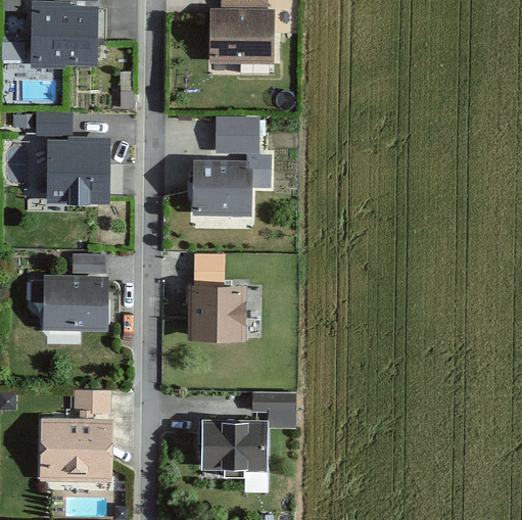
[(96,4),(32,3),(31,62),(95,63),(96,4)]
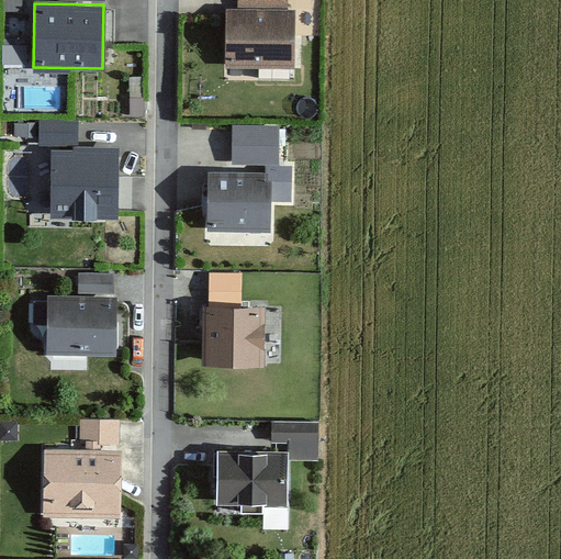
[(293,11),(227,10),(226,65),(292,66),(293,11)]
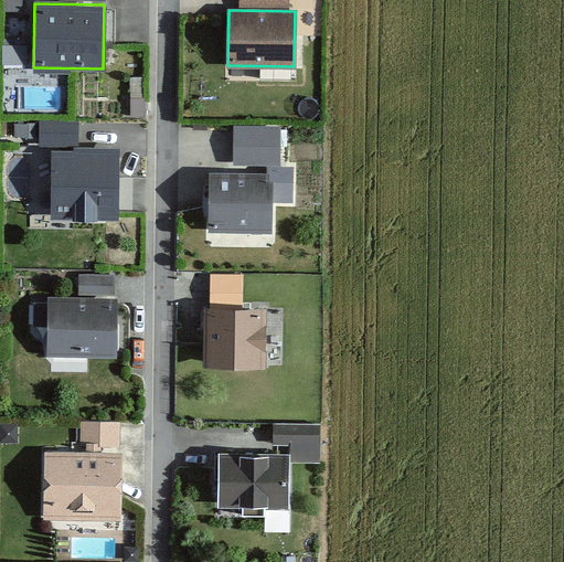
[(77,126),(40,125),(40,154),(51,154),(51,219),(117,220),(118,150),(77,150),(77,126)]
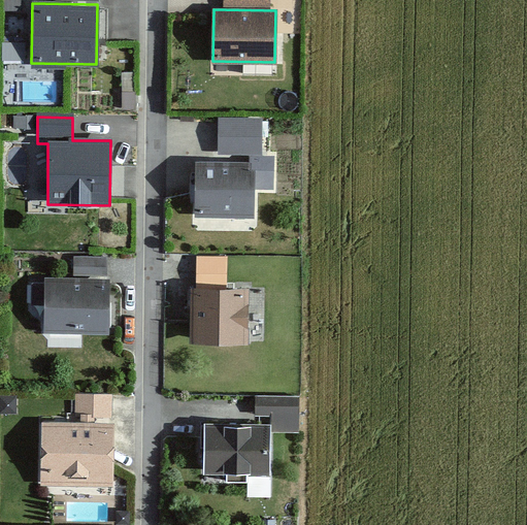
[(253,165),(195,165),(195,218),(253,219),(253,165)]
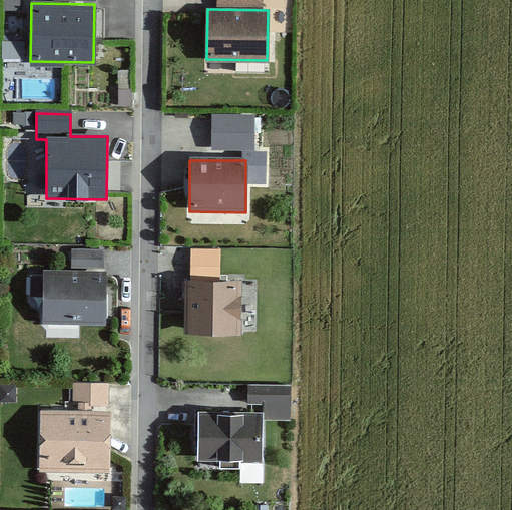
[(103,252),(71,252),(71,269),(103,270),(103,252)]
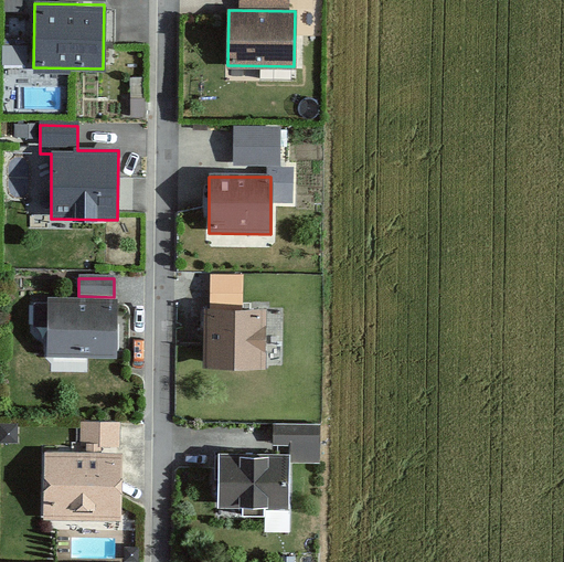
[(116,303),(49,300),(46,357),(115,358),(116,303)]
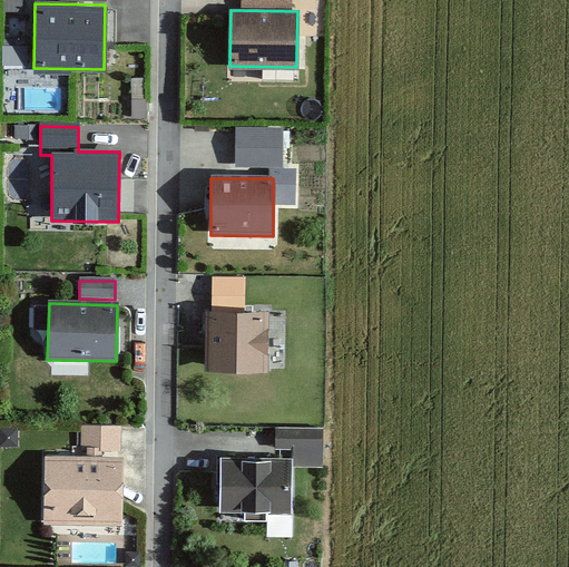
[(266,312),(206,312),(206,370),(265,370),(266,312)]
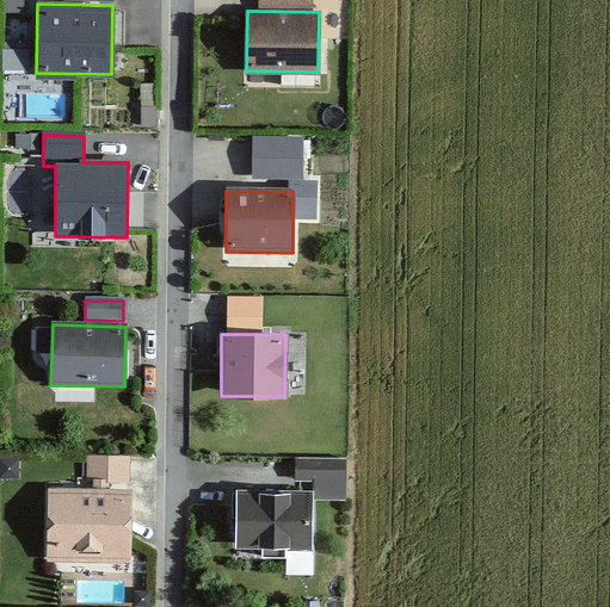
[(128,456),(88,457),(88,488),(47,488),(47,558),(128,557),(128,456)]
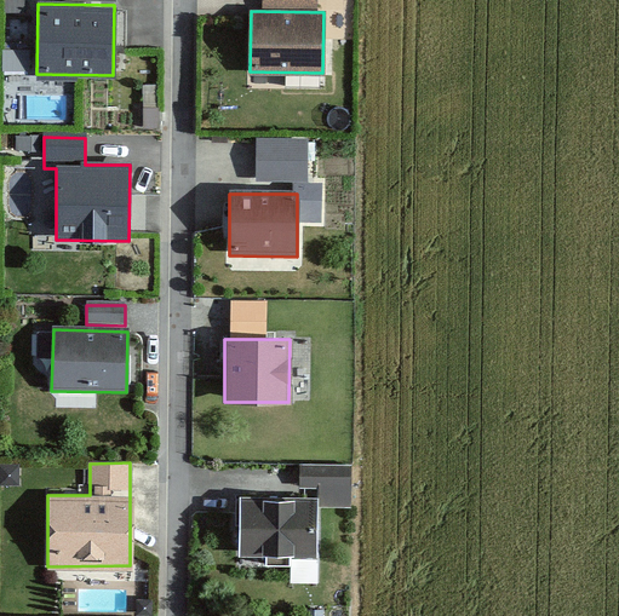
[(350,464),(301,465),(302,485),(320,485),(320,507),(351,507),(350,464)]
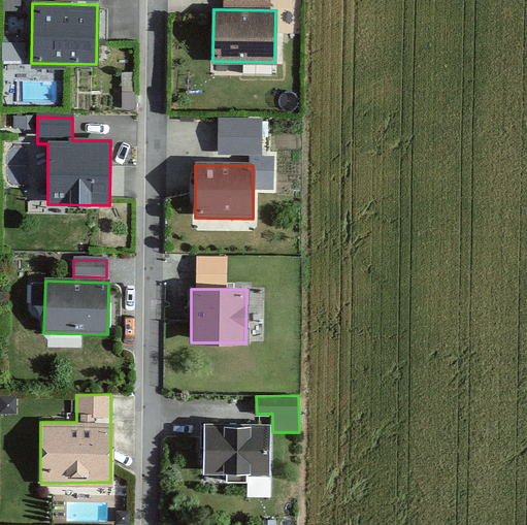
[(268,424),(204,424),(203,472),(268,473),(268,424)]
